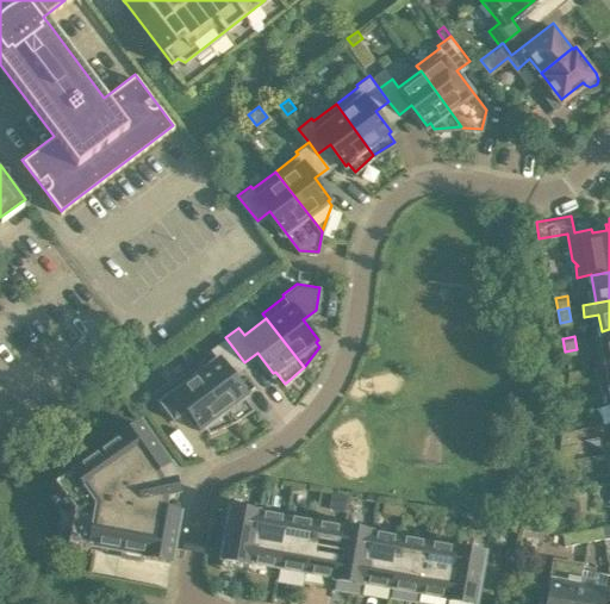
[(217,355),(195,371),(232,421),(253,408),(244,394),(247,393),(231,372),(244,362),(225,337),(211,347),(217,355)]
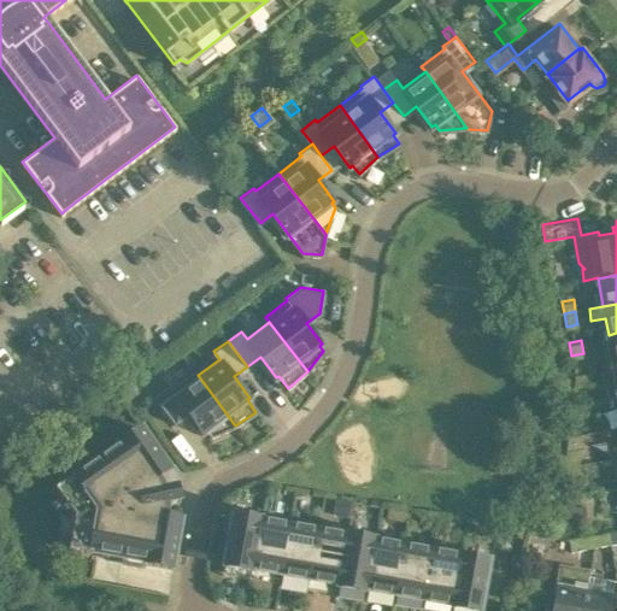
[(576,381),(591,379),(589,369),(575,371),(576,381)]
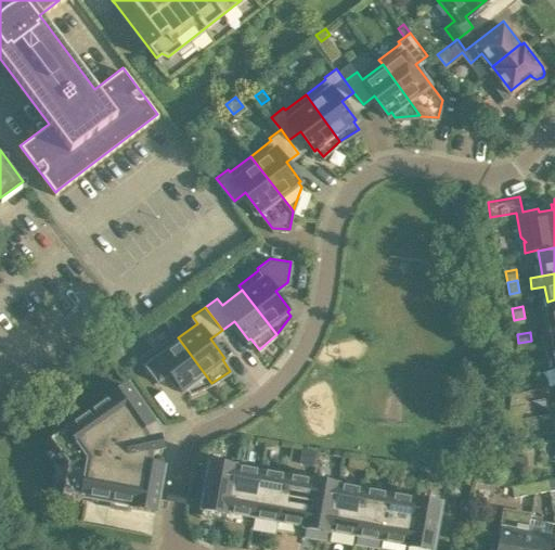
[(211,383),(178,337),(175,333),(154,348),(152,346),(140,356),(157,379),(168,370),(182,388),(185,387),(189,392),(211,383)]
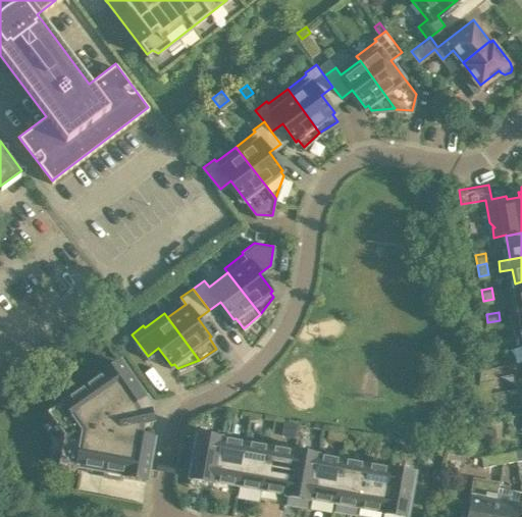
[(494,338),(483,340),(482,349),(497,347),(494,338)]
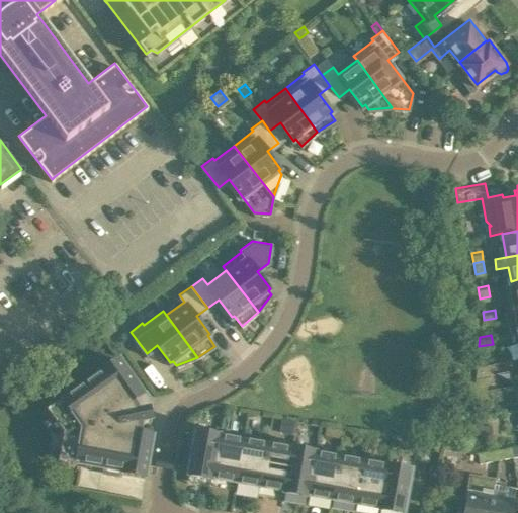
[(517,340),(509,342),(512,357),(517,355),(517,340)]
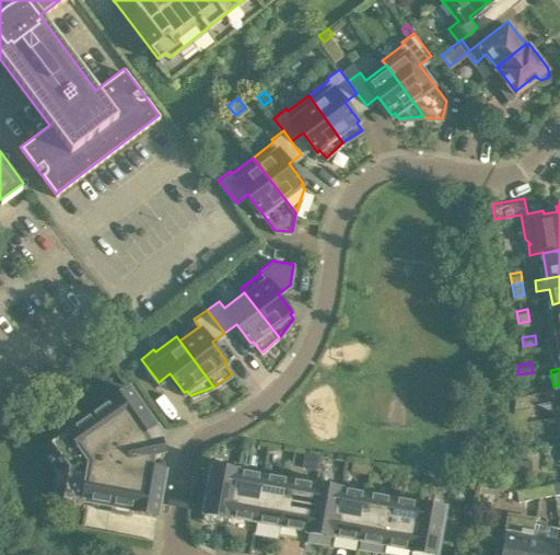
[(158,427),(156,426),(128,386),(49,441),(67,466),(61,497),(156,513),(165,464),(158,427)]
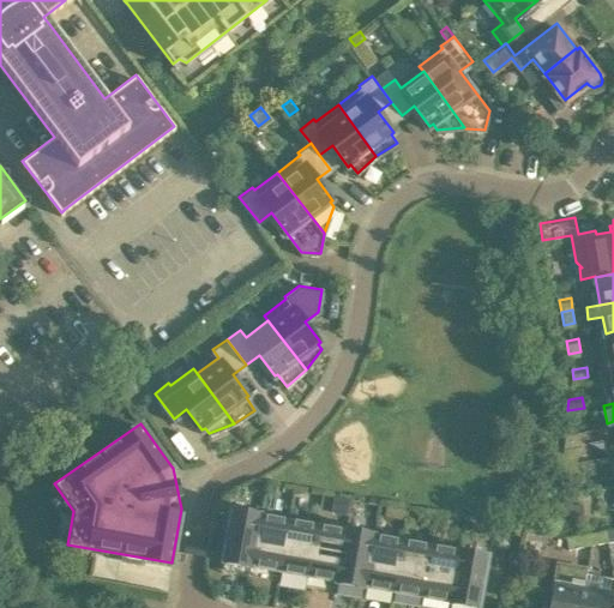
[(578,428),(565,431),(564,440),(581,438),(578,428)]
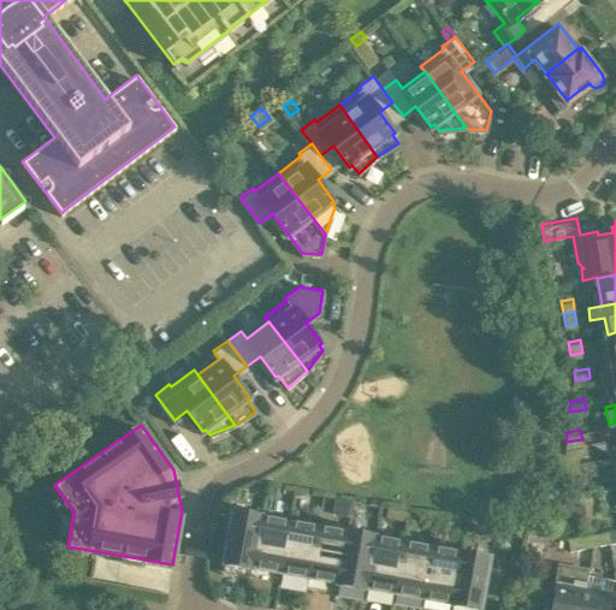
[(576,460),(563,461),(562,472),(579,469),(576,460)]
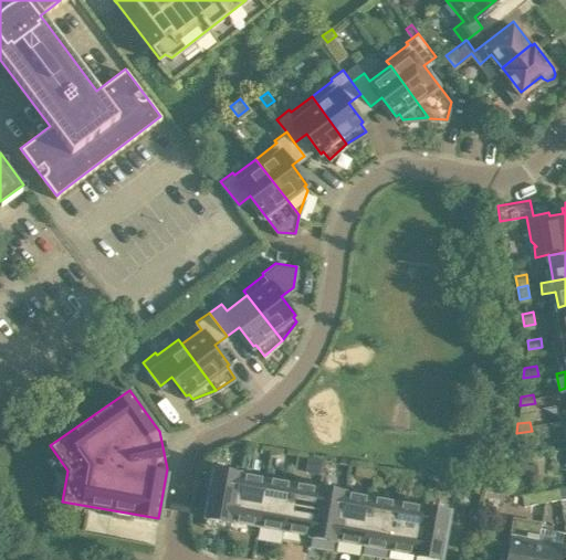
[(307,454),(305,467),(320,469),(322,456),(307,454)]
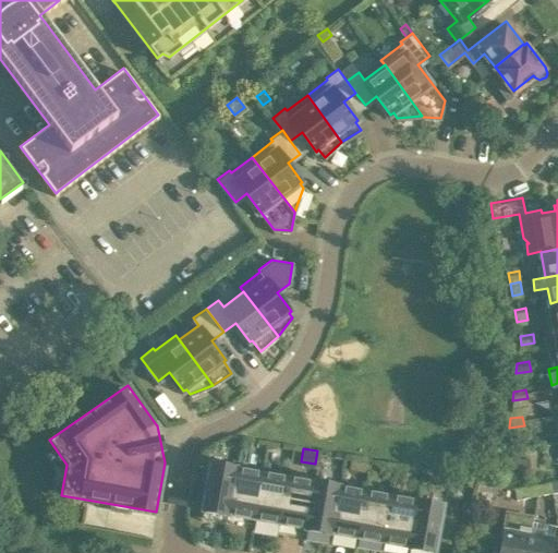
[(370,470),(371,459),(351,456),(349,466),(370,470)]
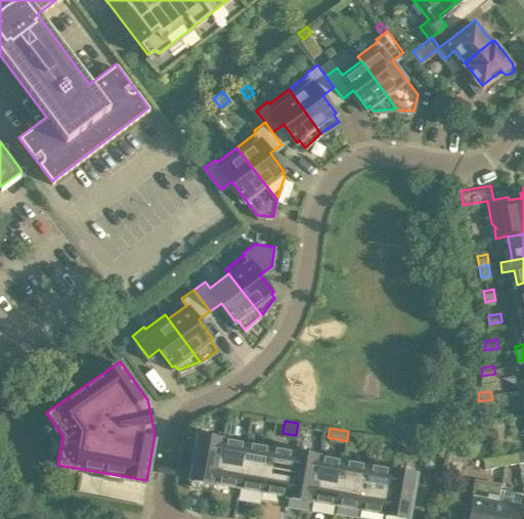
[(496,428),(475,431),(478,447),(498,444),(496,428)]
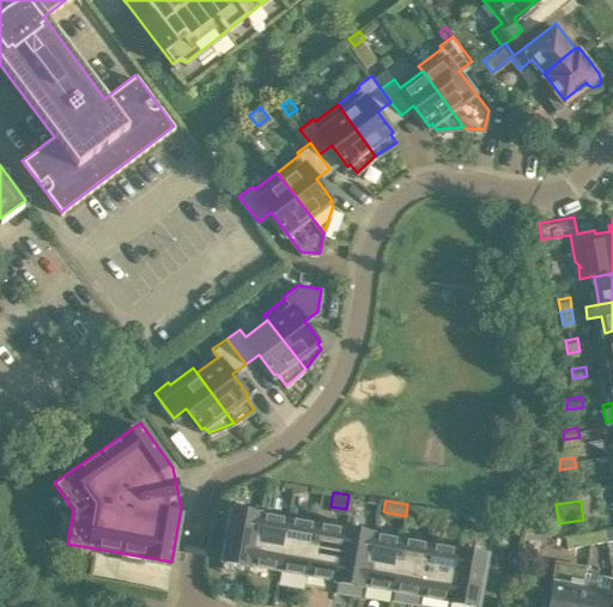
[(250,564),(250,563),(259,513),(260,511),(231,507),(231,508),(230,507),(226,526),(225,526),(223,539),(224,539),(220,557),(222,558),(250,564)]
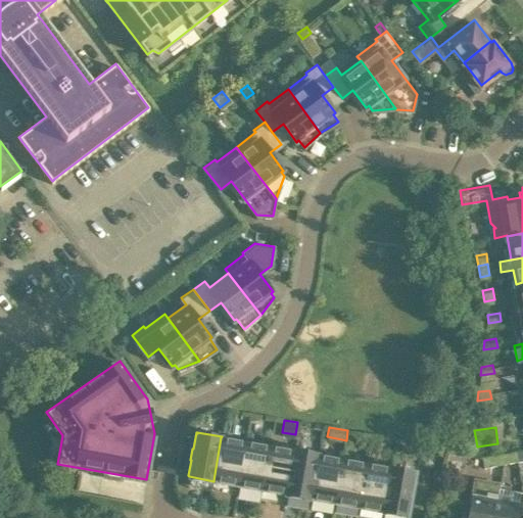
[(245,441),(221,437),(214,480),(237,484),(245,441)]
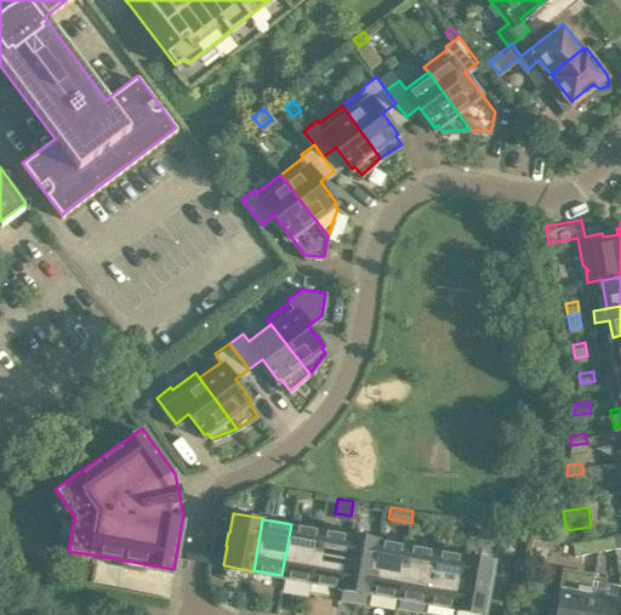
[(311,581),(311,580),(320,529),(320,528),(291,523),(291,524),(281,575),(281,576),(311,581)]
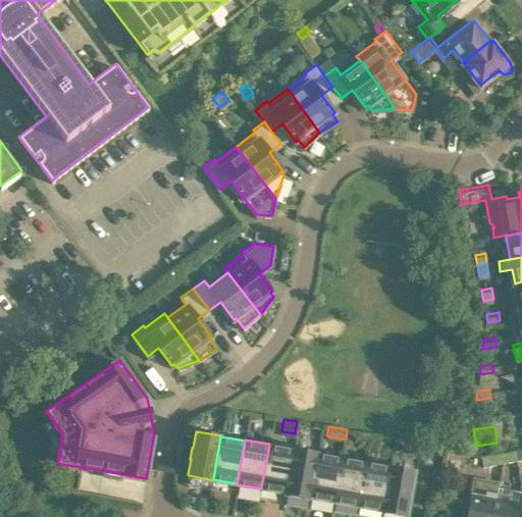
[(284,493),(293,449),(269,445),(261,487),(284,493)]
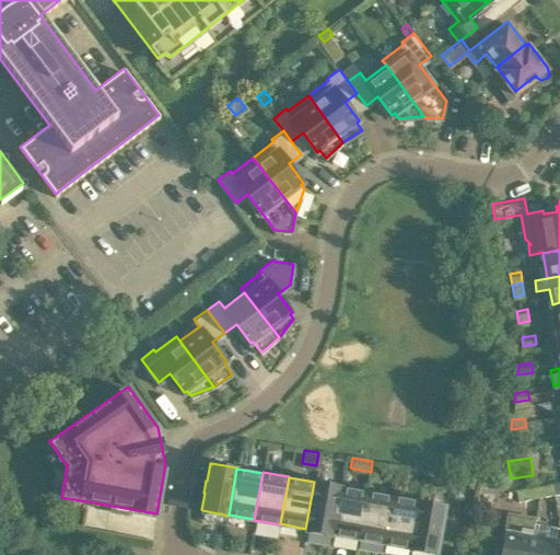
[(540,494),(553,492),(551,481),(538,483),(540,494)]
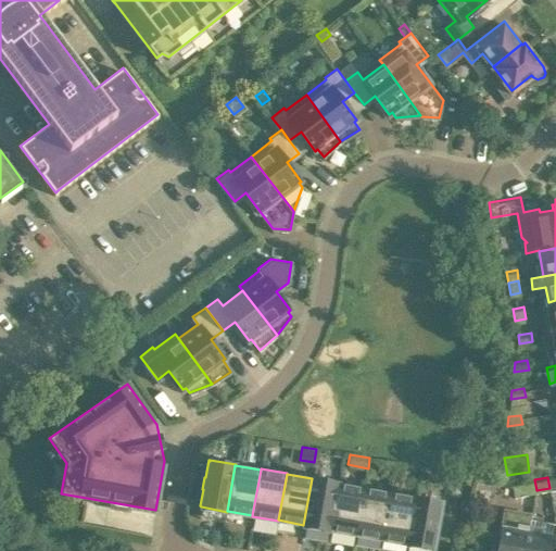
[(312,478),(303,525),(329,530),(329,529),(338,484),(338,483),(312,478)]
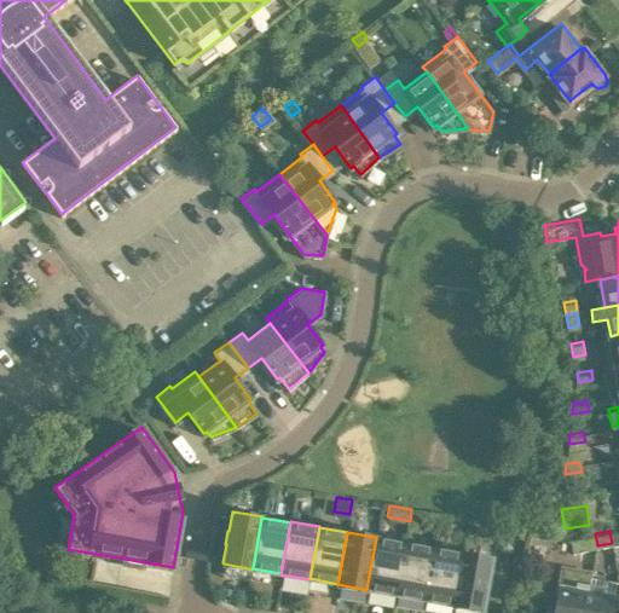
[(395,594),(404,543),(376,538),(366,589),(395,594)]
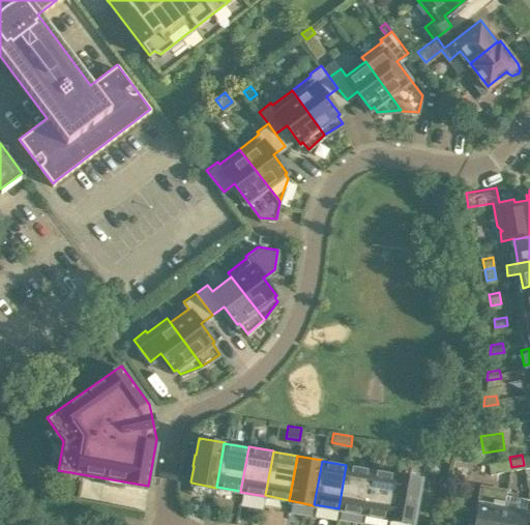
[(346,465),(339,508),(339,509),(362,514),(362,513),(371,469),(371,468),(346,464),(346,465)]
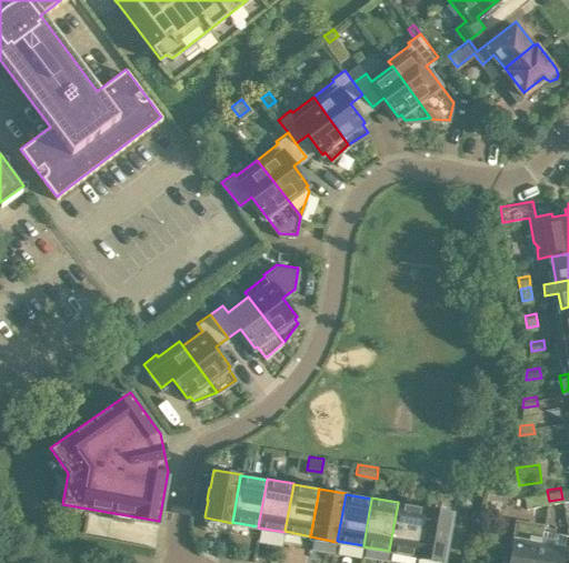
[(416,555),(425,508),(398,503),(389,550),(416,555)]
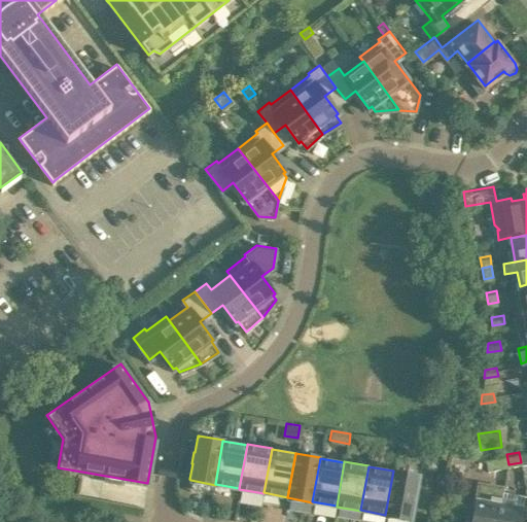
[(393,471),(385,515),(409,520),(410,519),(413,502),(414,503),(416,492),(415,492),(418,476),(417,476),(418,475),(393,471)]
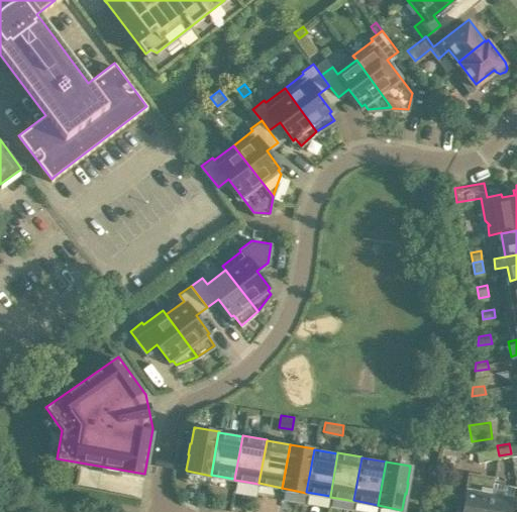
[(487,511),(491,493),(466,488),(462,504),(458,503),(456,511),(487,511)]
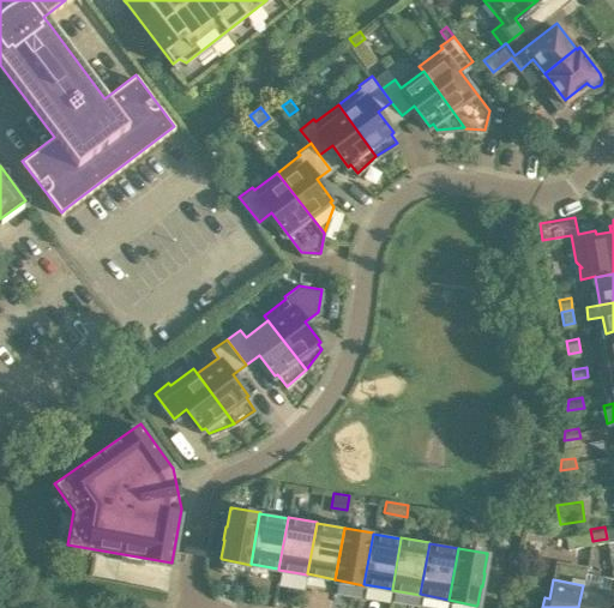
[(583,585),(578,607),(607,607),(611,590),(583,585)]
